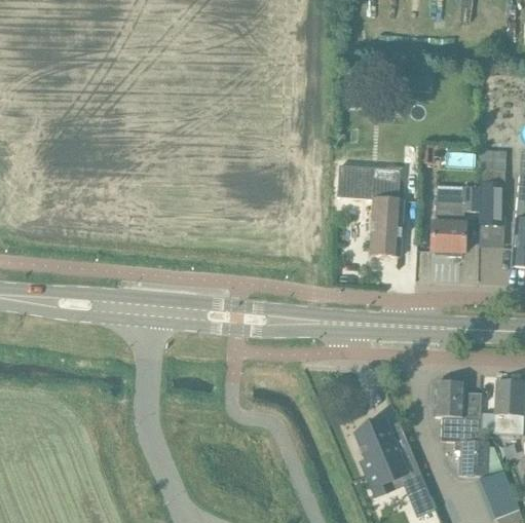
[(421,144),(420,160),(432,160),(433,155),(440,155),(440,145),(421,144)]
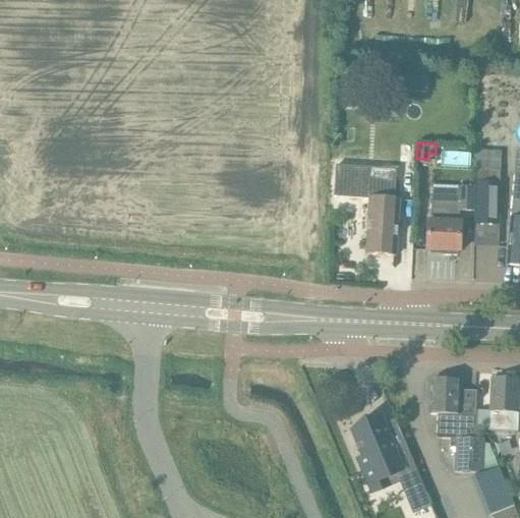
[(475,209),(475,220),(500,221),(501,148),(476,147),(475,184),(475,209)]
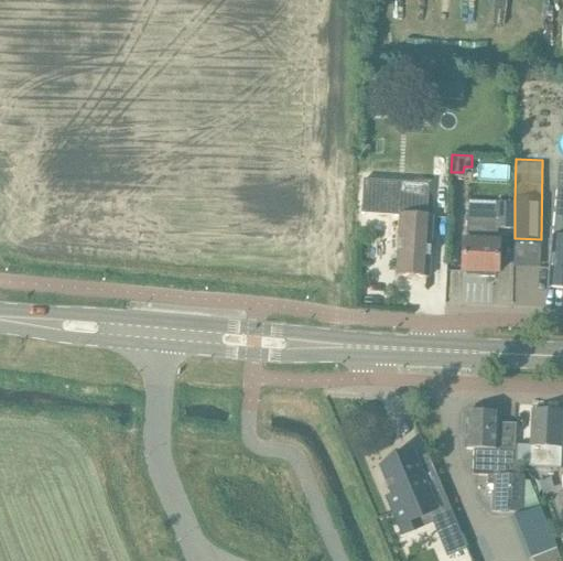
[(550,262),(548,283),(562,284),(562,161),(559,161),(556,183),(552,234),(550,262)]
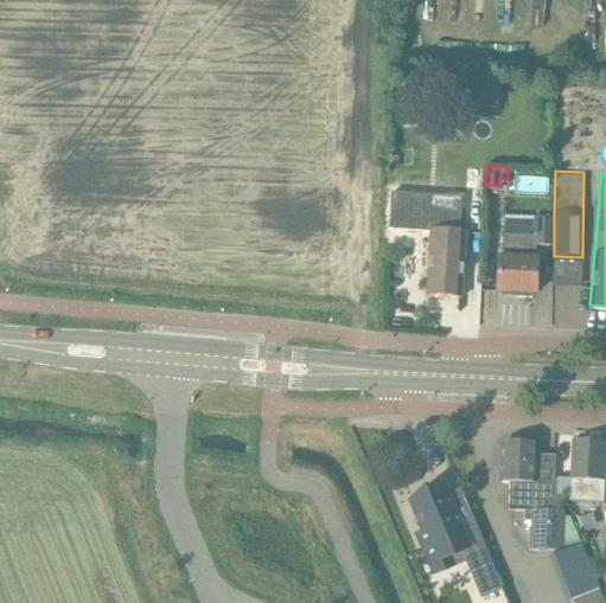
[(388,196),(386,225),(401,226),(431,228),(431,229),(428,270),(426,294),(460,295),(461,271),(464,230),(455,229),(458,196),(419,193),(419,183),(393,181),(393,196),(388,196)]
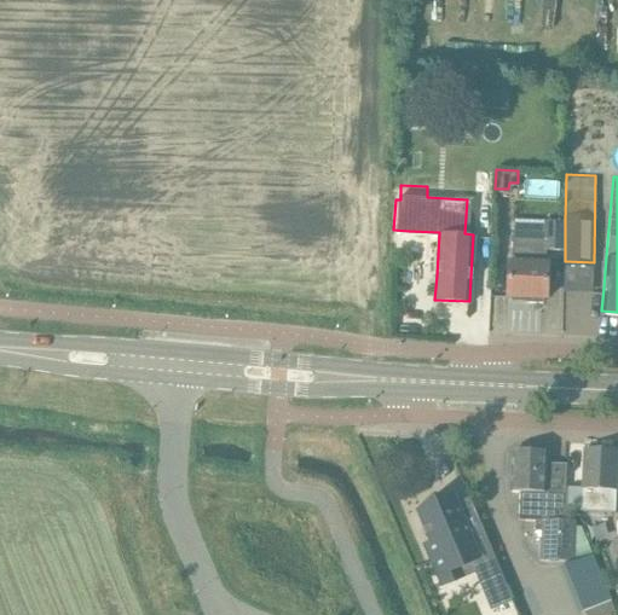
[(508,261),(507,295),(526,295),(526,300),(542,301),(542,296),(546,296),(548,261),(544,261),(544,248),(565,248),(565,219),(543,219),(514,218),(512,261),(508,261)]
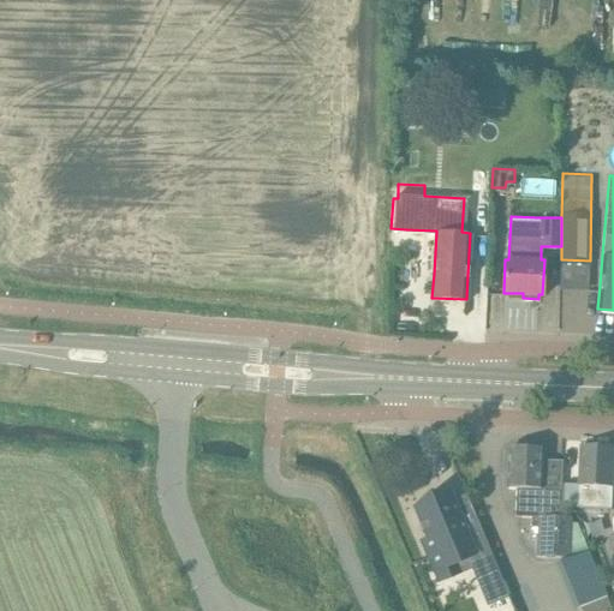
[(562,483),(562,504),(610,507),(613,445),(579,444),(577,483),(562,483)]
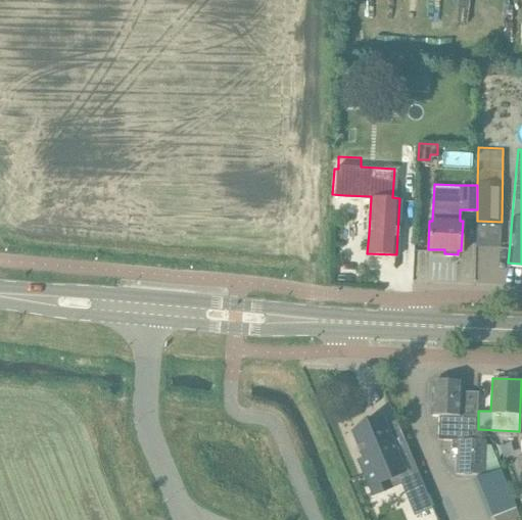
[(432,380),(430,414),(438,414),(437,438),(458,439),(457,472),(477,473),(477,477),(492,515),(493,519),(517,519),(521,519),(516,506),(491,443),(487,442),(487,438),(477,437),(477,413),(461,413),(462,381),(432,380)]
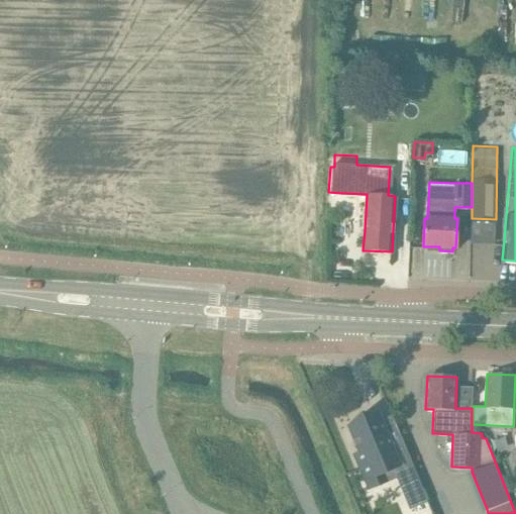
[(356,424),(349,427),(359,452),(354,454),(367,485),(386,478),(383,470),(397,465),(404,483),(418,478),(395,421),(384,426),(379,415),(370,418),(371,419),(357,425),(356,424)]
